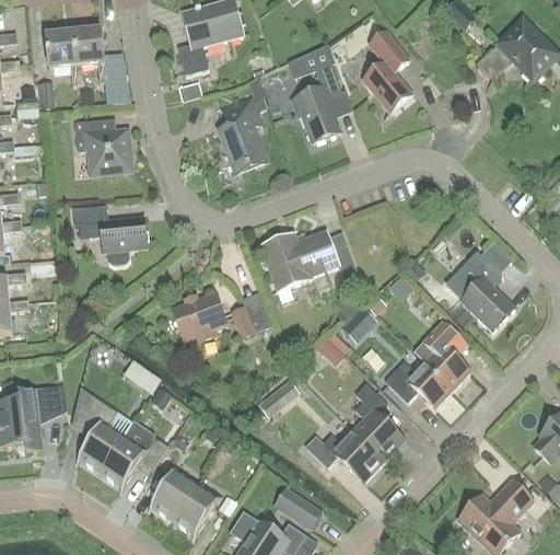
[(202,45),(243,35),(234,0),(225,0),(182,12),(190,44),(178,47),(185,76),(209,69),(202,45)]
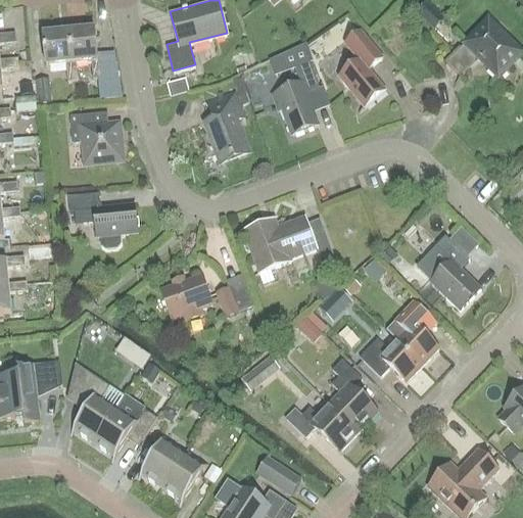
[(443,15),(428,0),(424,0),(415,9),(432,27),(443,15)]
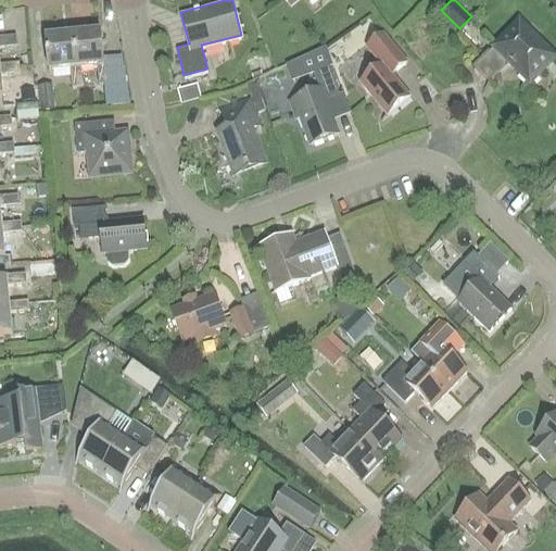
[(529,79),(555,53),(519,17),(474,63),(489,78),(481,86),(482,87),(509,60),(529,79)]
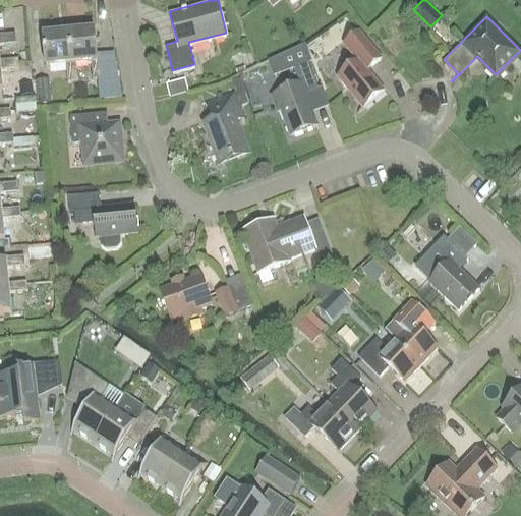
[(93,76),(102,75),(100,57),(97,57),(94,26),(68,29),(71,60),(75,60),(91,58),(93,76)]
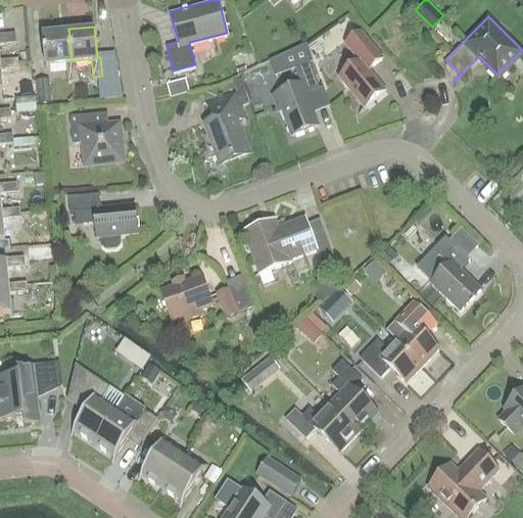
[(77,78),(76,60),(72,60),(68,29),(42,31),(45,63),(65,61),(67,79),(77,78)]
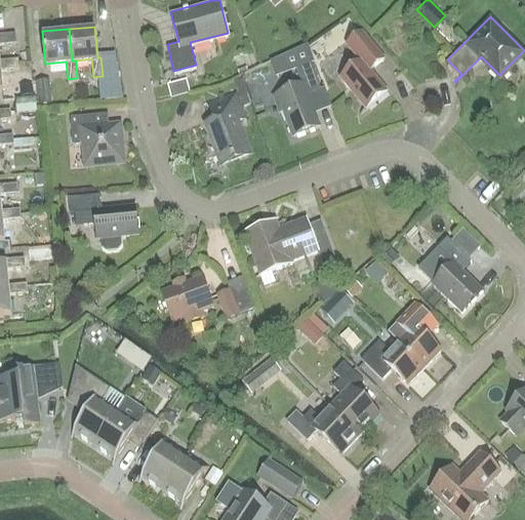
[(365,106),(387,88),(369,68),(384,55),(361,29),(346,41),(360,57),(339,75),(365,106)]
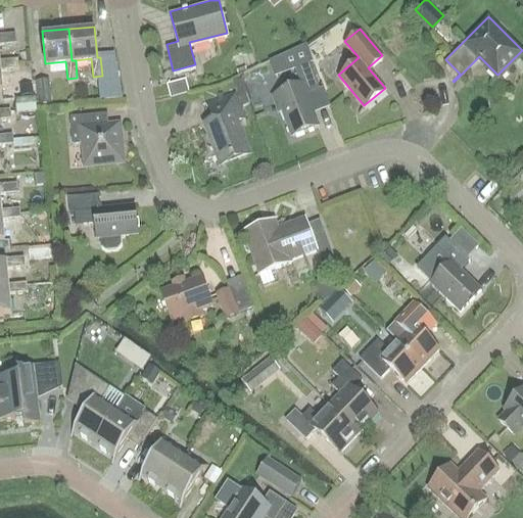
[(0,41),(15,40),(14,31),(0,32),(0,41)]
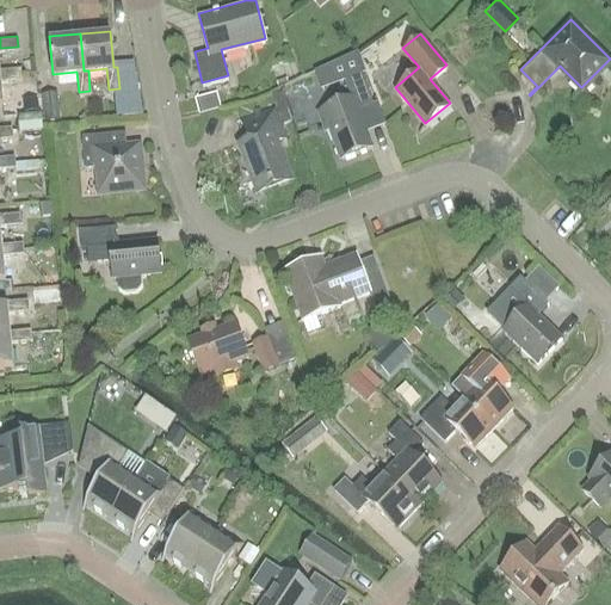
[(352,94),(318,107),(325,125),(329,124),(341,155),(371,143),(365,128),(357,106),(372,100),(360,69),(365,67),(358,48),(329,61),(335,78),(344,75),(352,94)]
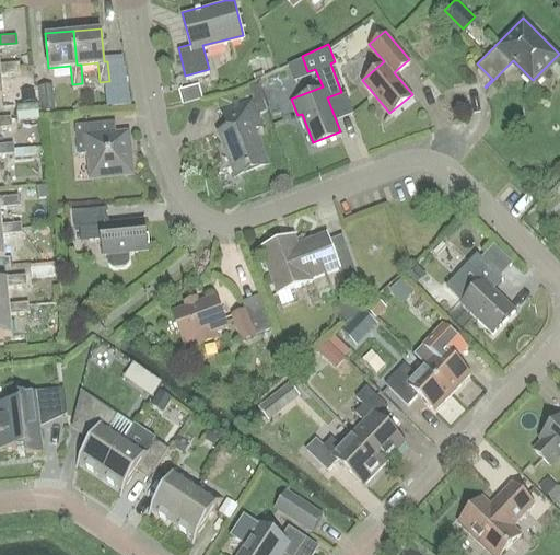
[(0,71),(20,70),(19,60),(0,61),(0,93),(2,93),(0,71)]
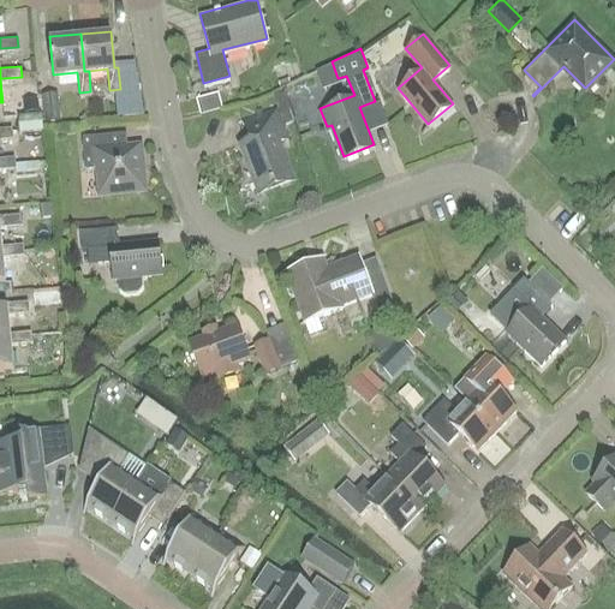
[(221,102),(216,88),(193,94),(197,109),(221,102)]
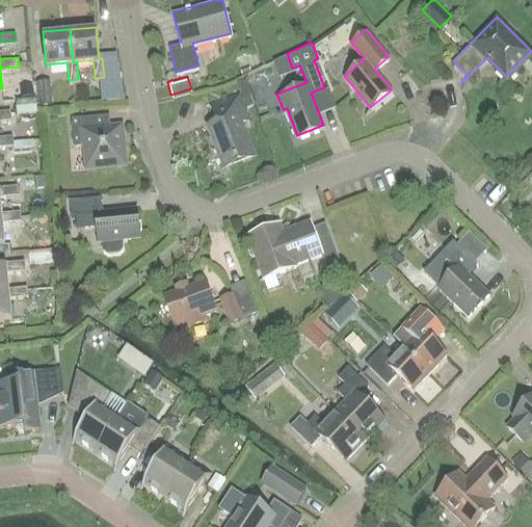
[(51,101),(49,78),(35,79),(37,103),(51,101)]
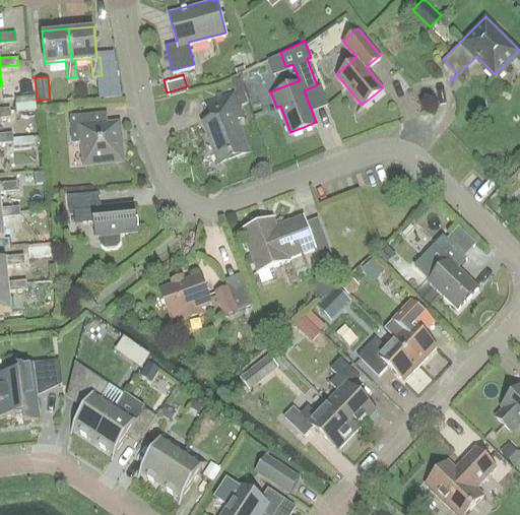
[(33,80),(19,81),(20,92),(33,91),(33,80)]
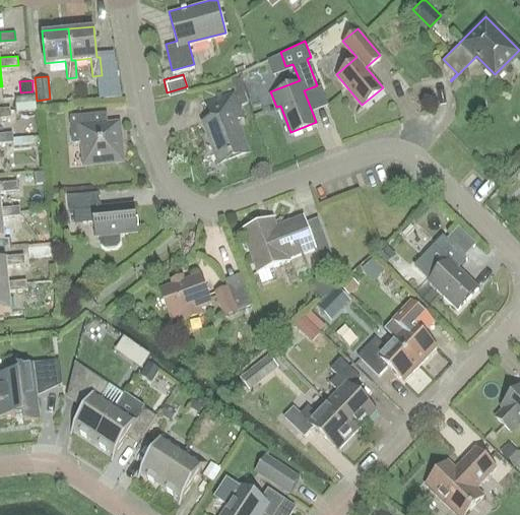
[(217,159),(248,147),(236,116),(243,113),(234,87),(205,99),(212,116),(202,119),(217,159)]
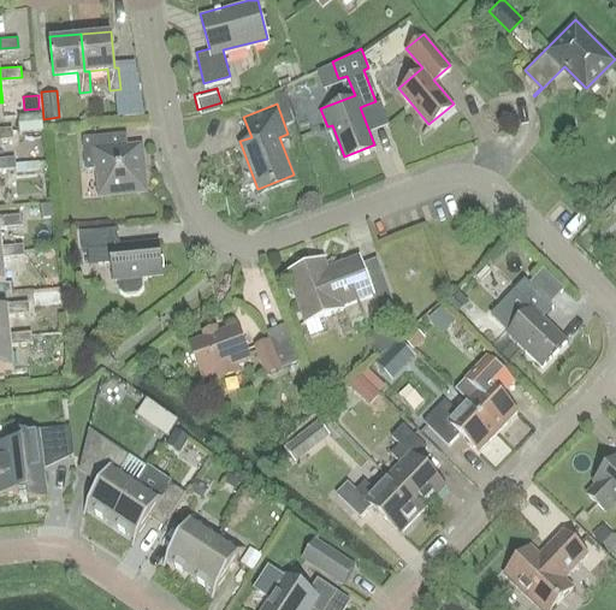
[(42,126),(40,108),(16,111),(18,129),(42,126)]
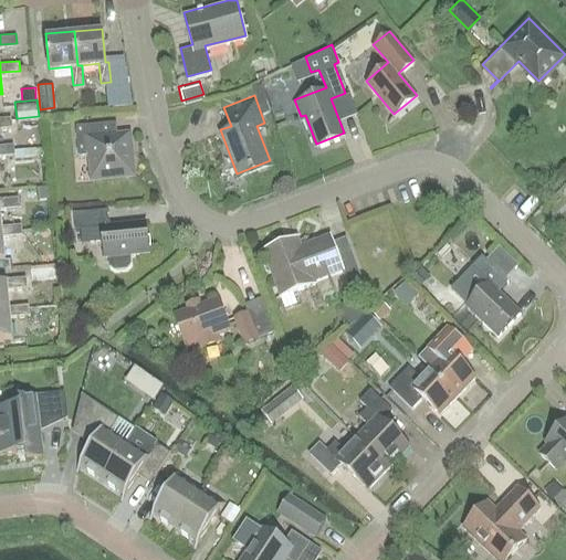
[(0,125),(11,125),(10,115),(0,115),(0,125)]
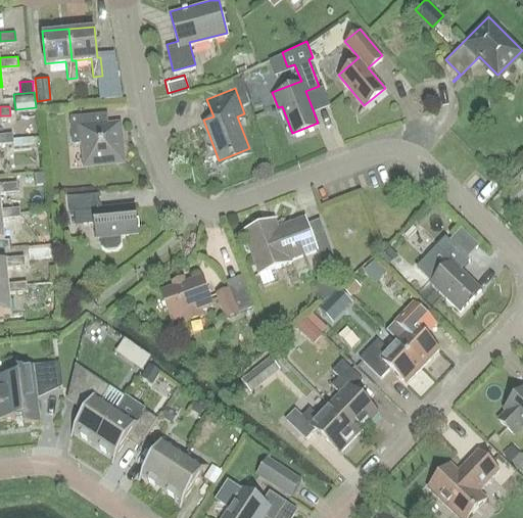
[(85,162),(122,158),(119,122),(108,123),(107,109),(69,113),(72,141),(84,140),(85,162)]
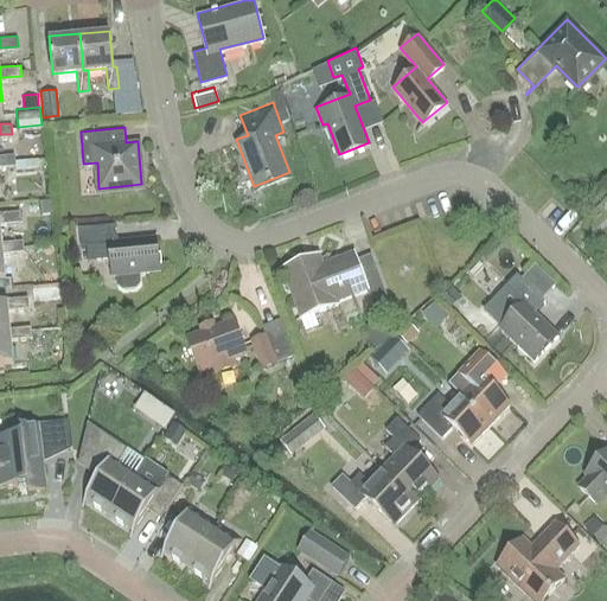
[(0,164),(16,164),(14,158),(14,152),(0,153),(0,164)]
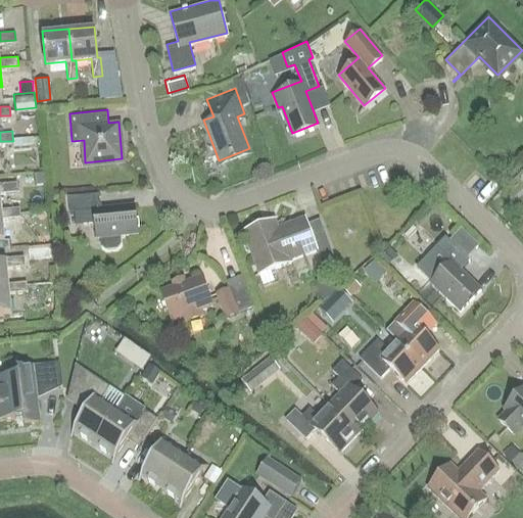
[(44,170),(34,171),(35,182),(45,181),(44,170)]
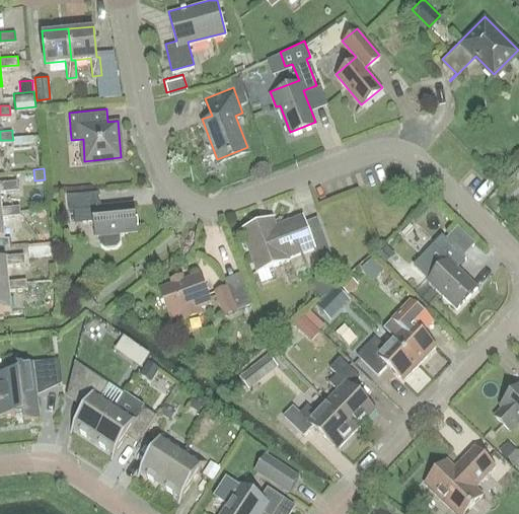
[(0,208),(1,209),(1,205),(0,196),(0,189),(17,188),(16,178),(0,179),(0,208)]
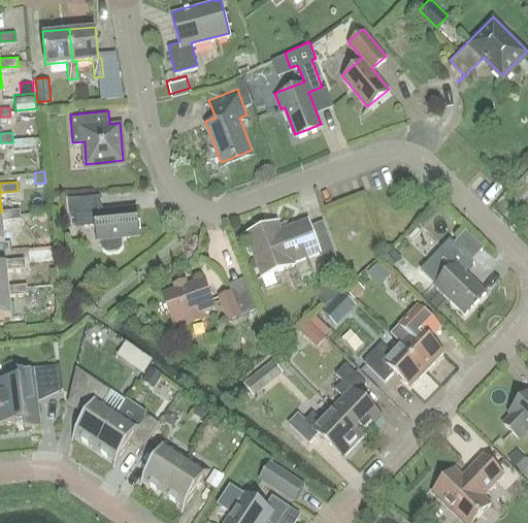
[(136,204),(99,208),(98,193),(68,196),(70,211),(74,211),(75,225),(96,223),(97,237),(101,237),(101,246),(106,249),(118,248),(122,243),(121,235),(136,233),(135,219),(137,219),(136,204)]
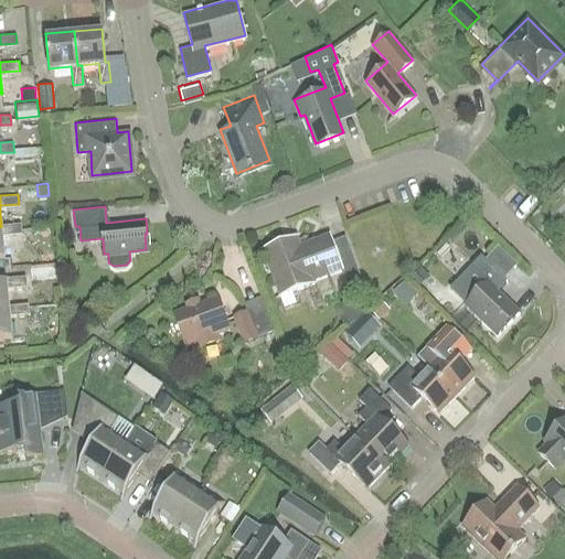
[(2,234),(21,232),(20,222),(1,223),(1,227),(0,226),(0,255),(4,256),(2,234)]
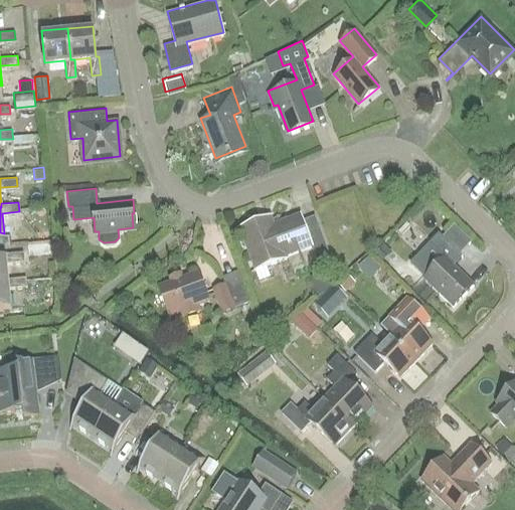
[(317,260),(330,255),(315,213),(302,218),(299,211),(275,220),(272,214),(238,226),(254,267),(287,255),(286,252),(311,243),(317,260)]
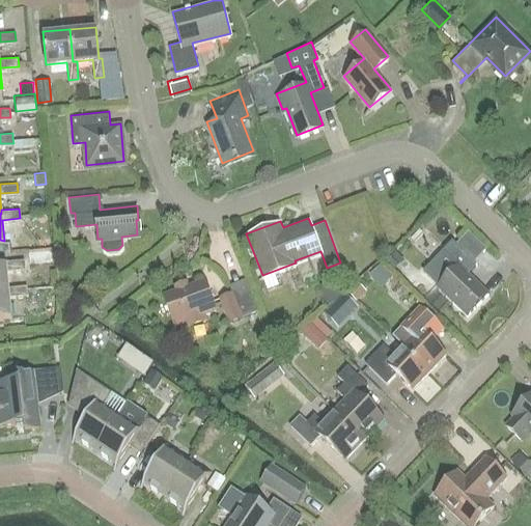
[(450,271),(437,284),(466,312),(487,291),(467,271),(476,260),(452,238),(435,256),(450,271)]
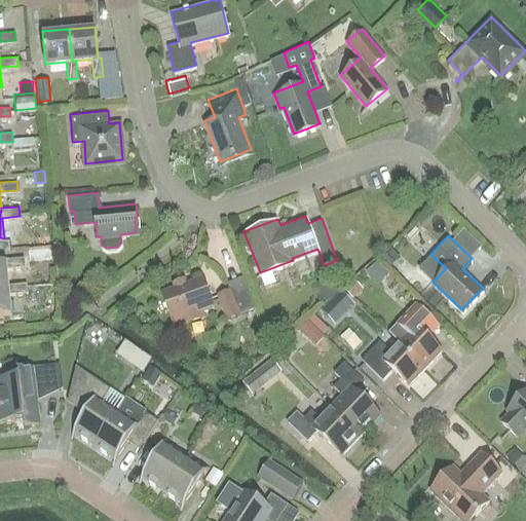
[(28,259),(53,256),(51,243),(27,246),(28,259)]
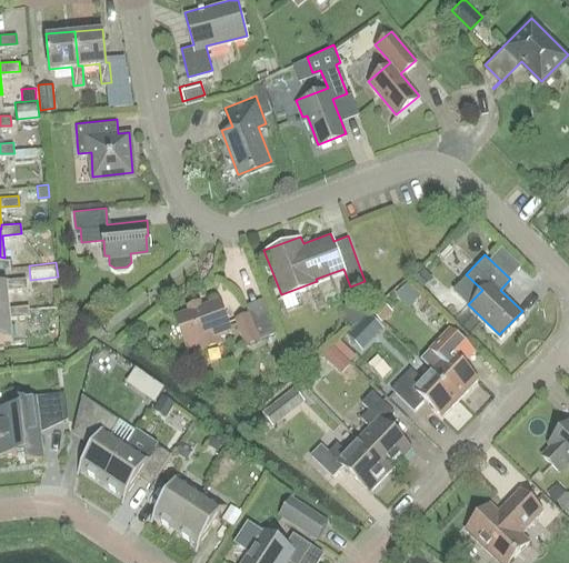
[(431,274),(422,267),(411,278),(420,285),(431,274)]
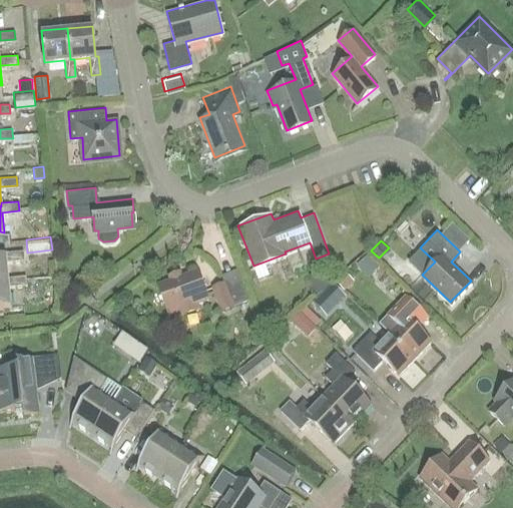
[(0,280),(8,280),(8,276),(6,260),(24,259),(23,248),(4,250),(5,254),(0,254),(0,280)]
